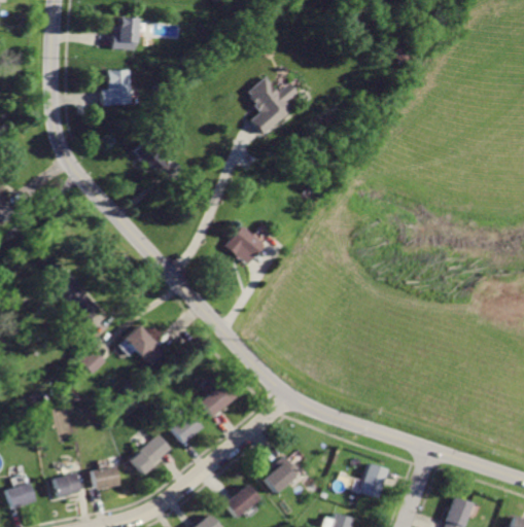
[(120,19),(118,33),(114,33),(113,40),(113,47),(136,49),(139,20),(120,19)]
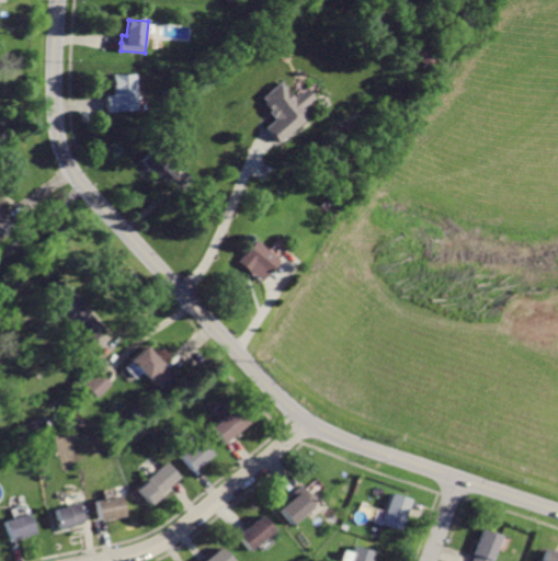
[(114,73),(115,95),(107,95),(109,104),(109,112),(139,111),(137,72),(114,73)]
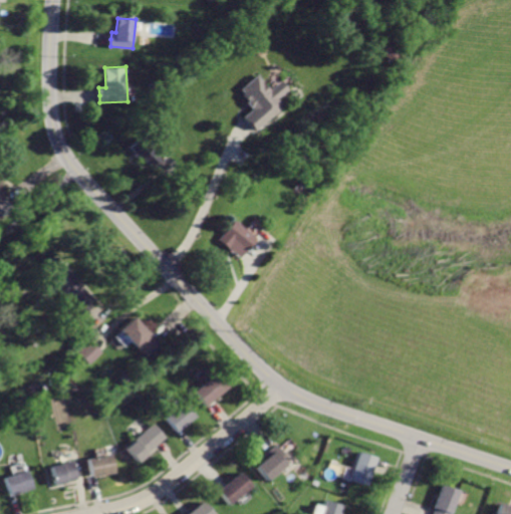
[(260,77),(245,90),(249,95),(246,97),(255,107),(244,116),(251,125),(257,132),(288,104),(282,97),(291,90),(282,80),(271,90),(260,77)]
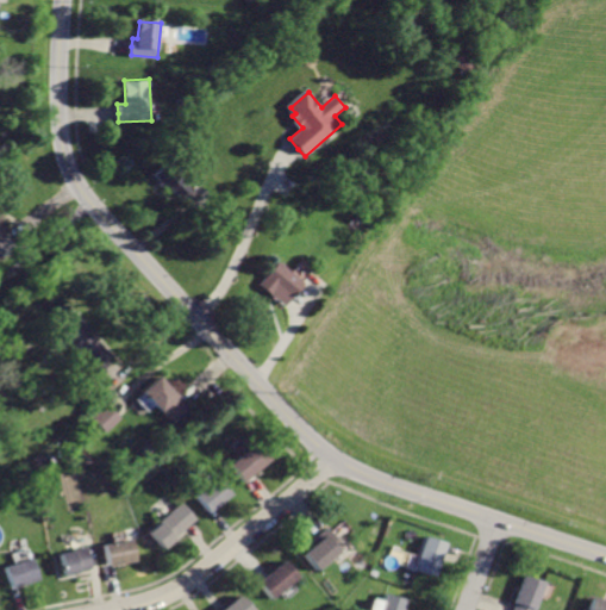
[(172,157),(155,173),(179,199),(185,194),(192,201),(195,205),(211,191),(201,181),(198,185),(172,157)]
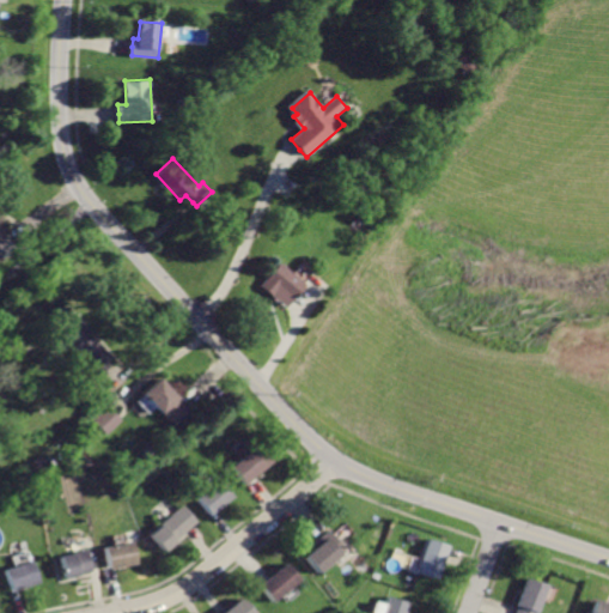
[(0,228),(0,262),(17,248),(11,241),(0,228)]
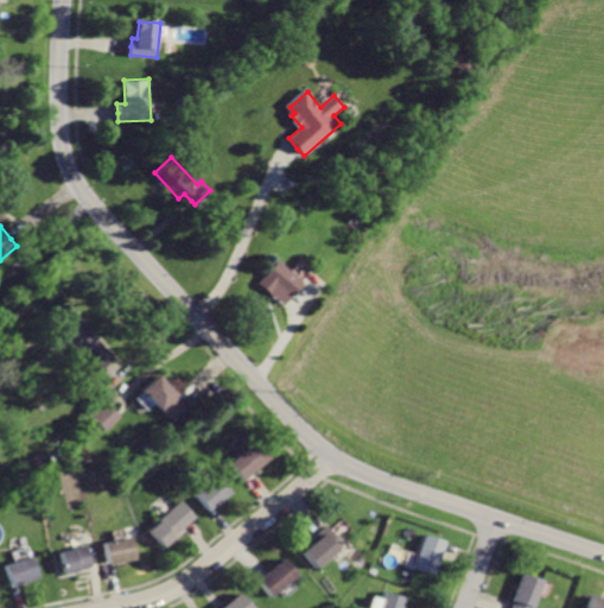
[(278,259),(258,284),(275,298),(283,290),(292,297),(305,280),(298,274),(278,259)]
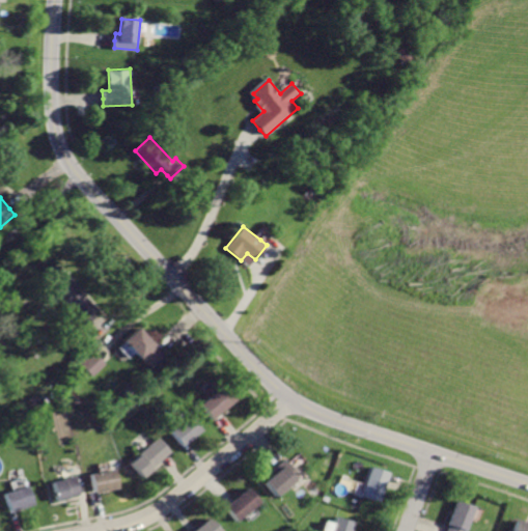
[(59,263),(43,278),(68,308),(71,306),(84,320),(91,314),(100,307),(89,296),(87,299),(77,287),(79,285),(59,263)]
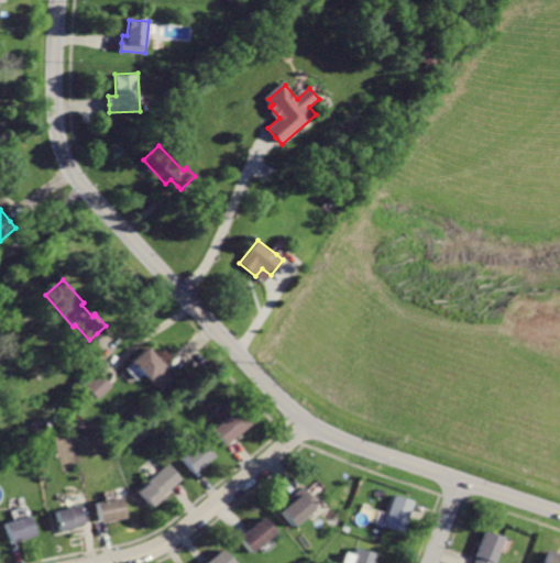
[(151,348),(135,362),(163,392),(178,377),(151,348)]
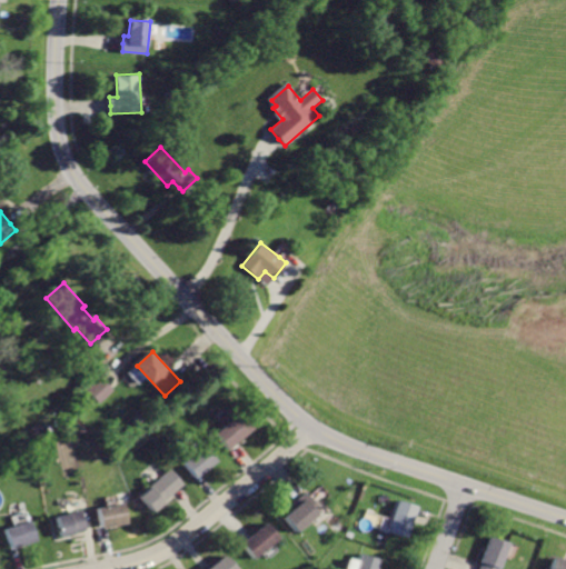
[(102,376),(87,390),(101,406),(117,391),(107,380),(102,376)]
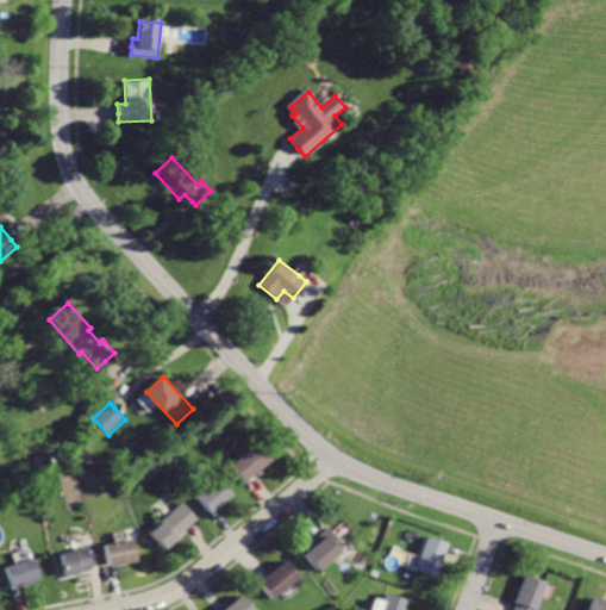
[(260,441),(232,464),(247,480),(274,458),(260,441)]
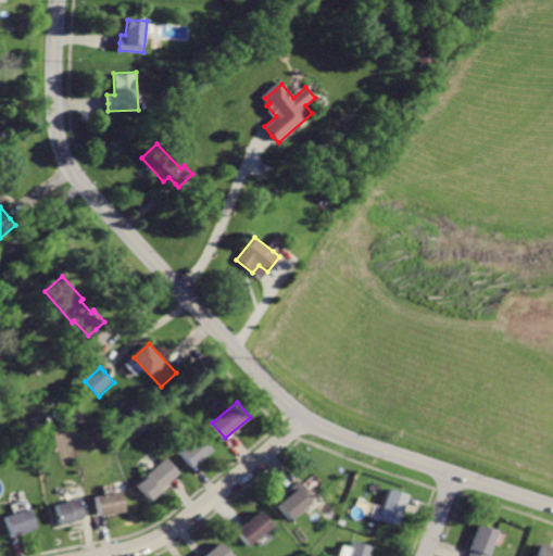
[(201,436),(181,452),(193,467),(214,451),(201,436)]
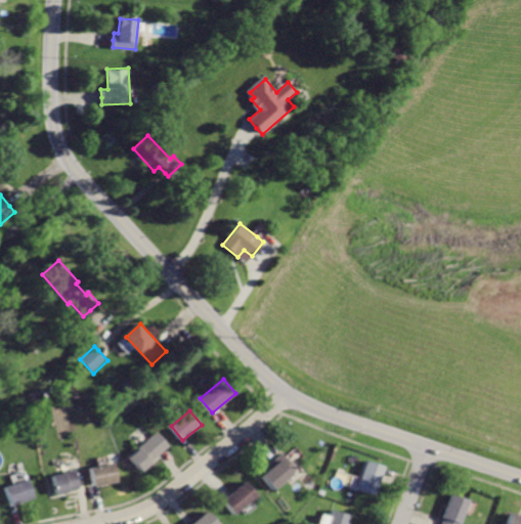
[(160,432),(132,456),(145,472),(163,456),(161,454),(171,445),(160,432)]
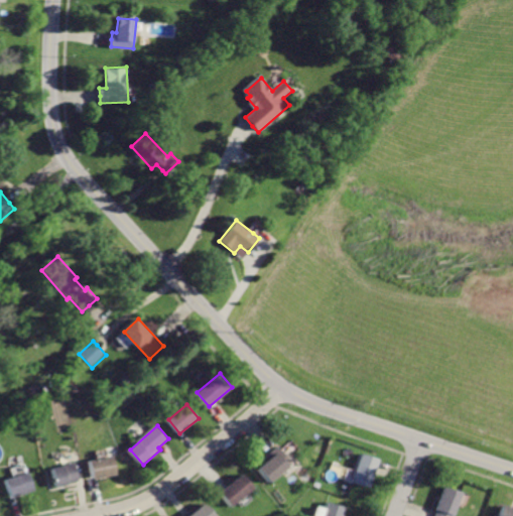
[(279,444),(264,458),(267,461),(260,467),(271,481),(293,463),(279,444)]
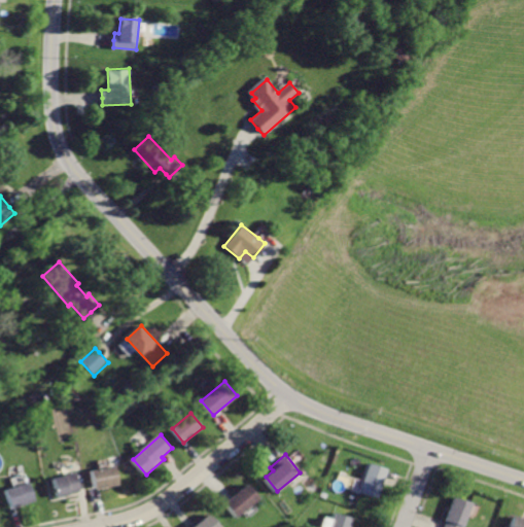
[(369,461),(358,490),(377,497),(387,467),(369,461)]
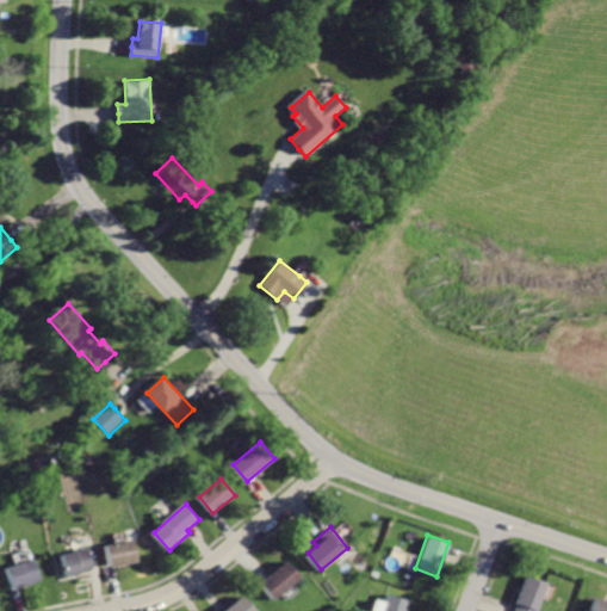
[(110,545),(113,566),(142,560),(137,539),(110,545)]
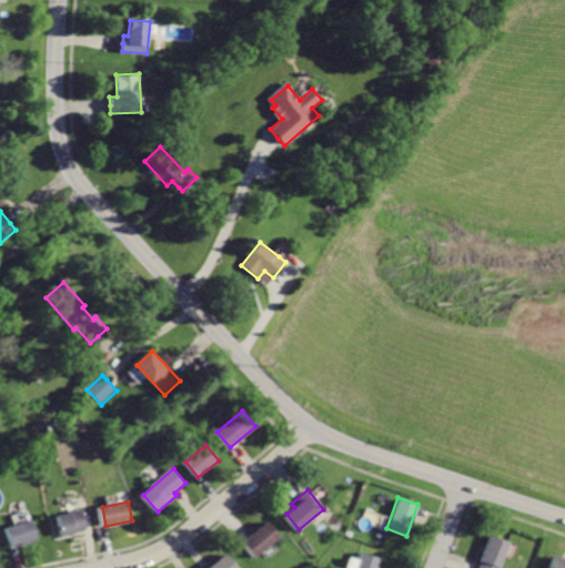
[(59,513),(62,534),(74,533),(73,529),(89,527),(86,508),(59,513)]
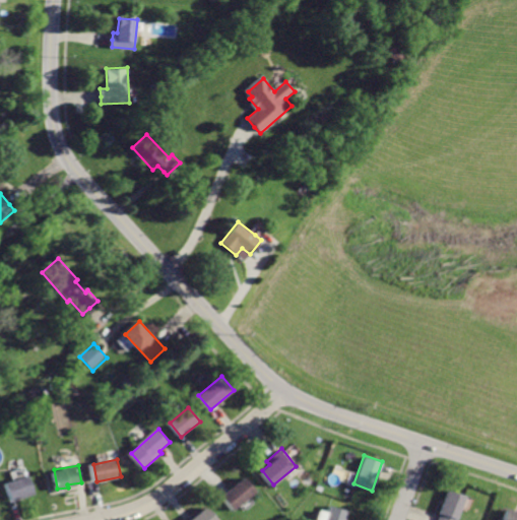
[(30,475),(5,482),(11,502),(37,494),(30,475)]
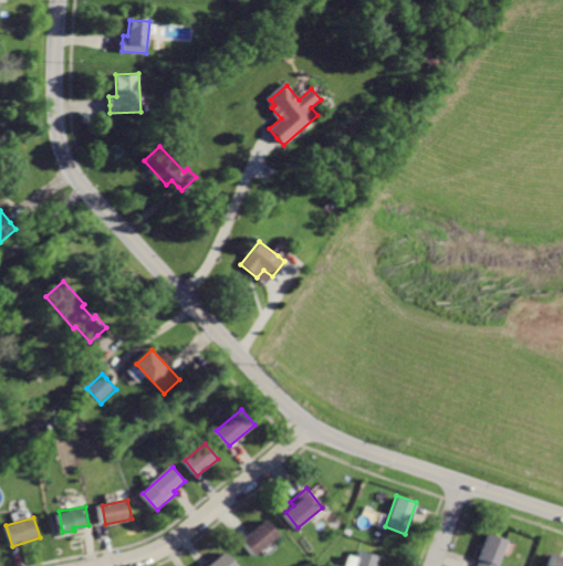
[(269,519),(242,538),(256,555),(282,535),(269,519)]
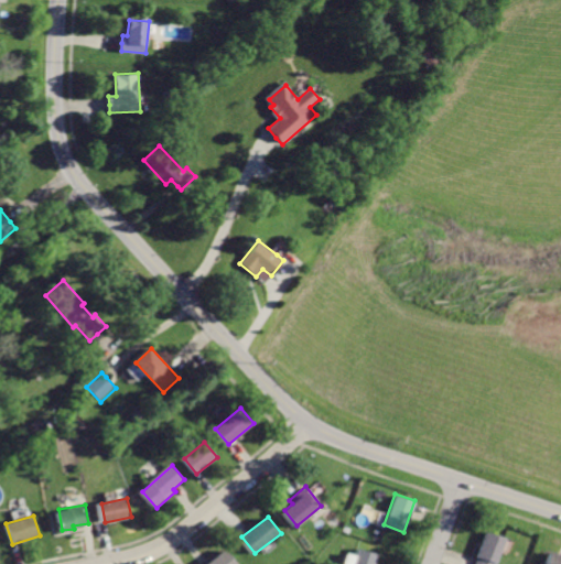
[(486,530),(476,556),(479,557),(477,563),(497,563),(507,538),(486,530)]
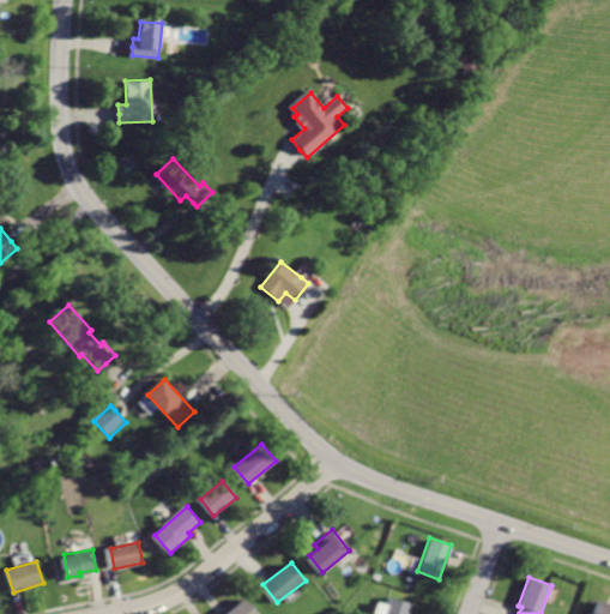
[(392,596),(386,613),(408,613),(412,602),(392,596)]
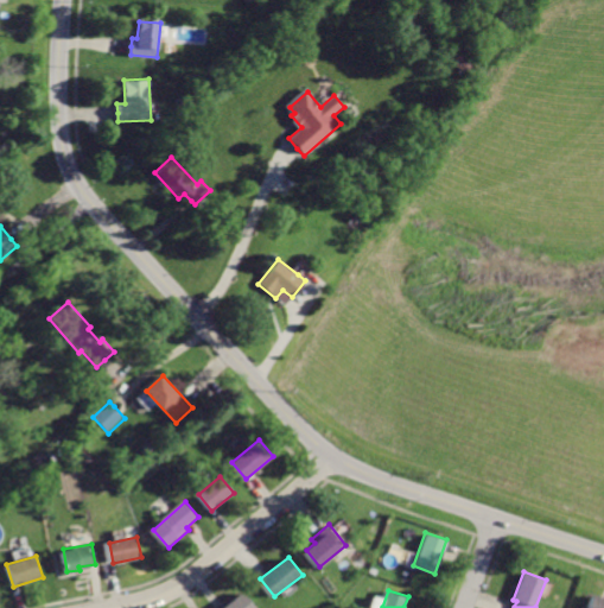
[(260,607),(247,591),(227,607),(260,607)]
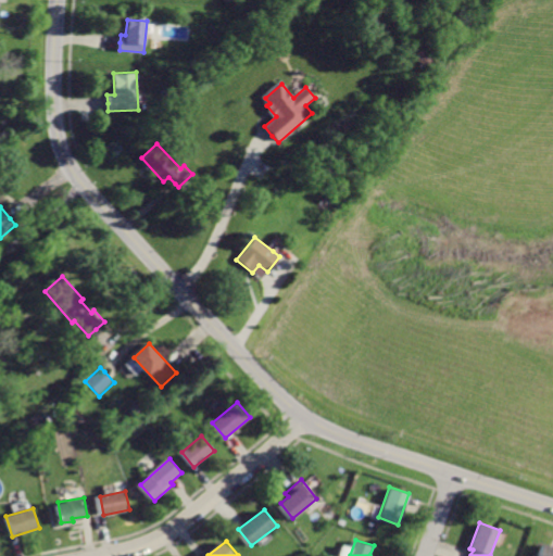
[(552,546),(541,543),(537,555),(552,555),(552,546)]
